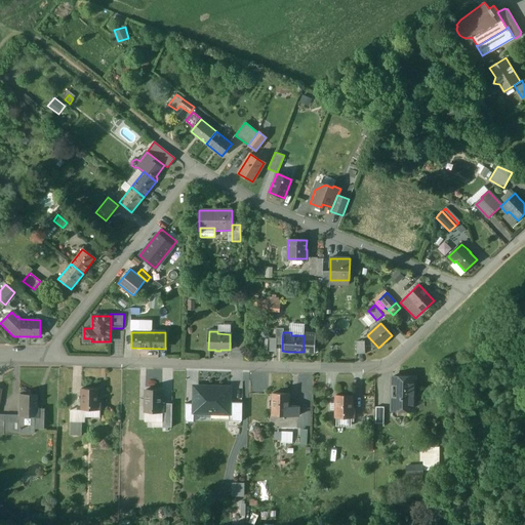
[(315,334),(305,333),(304,335),(304,352),(314,353),(315,334)]
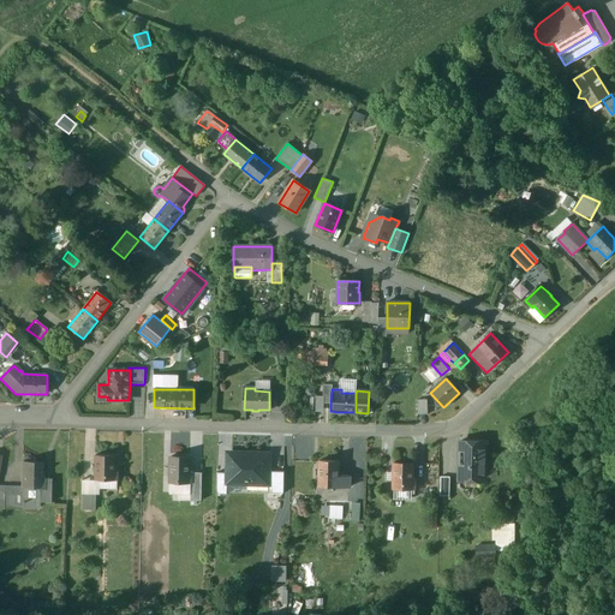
[(427,400),(417,401),(417,416),(427,415),(427,400)]
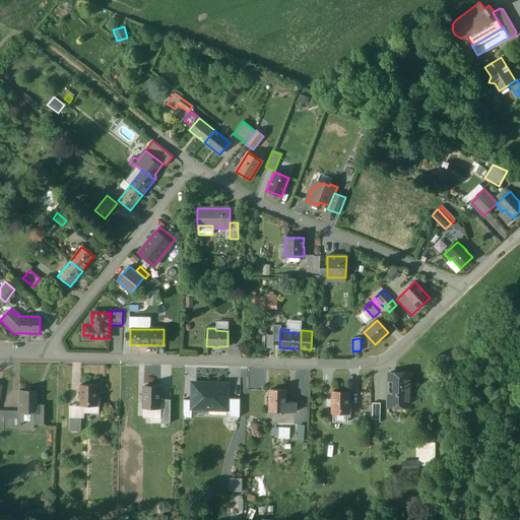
[(410,374),(388,374),(388,403),(393,404),(396,406),(401,406),(404,404),(410,404),(410,374)]
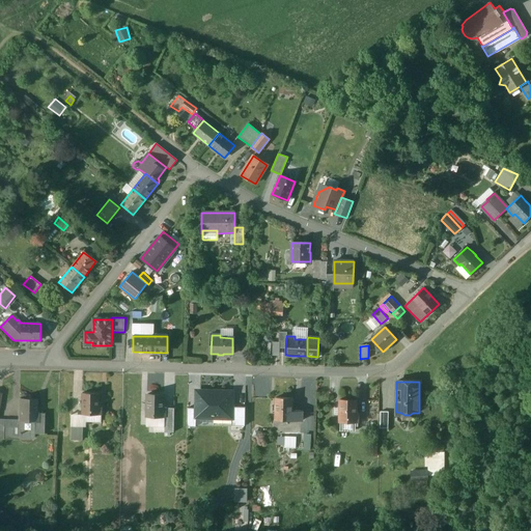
[(214,391),(196,391),(195,410),(195,416),(214,417),(214,391)]
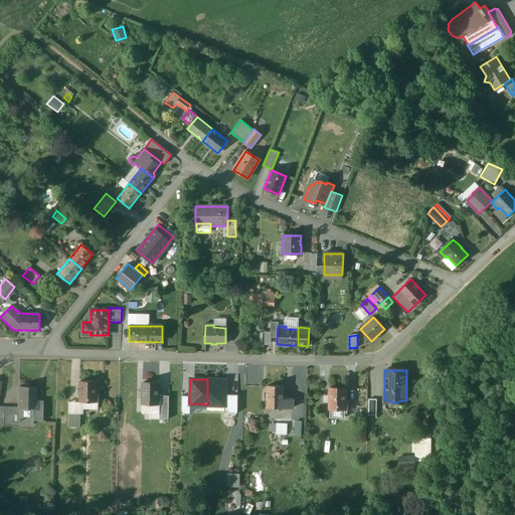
[(226,380),(207,379),(207,404),(225,404),(225,395),(226,380)]
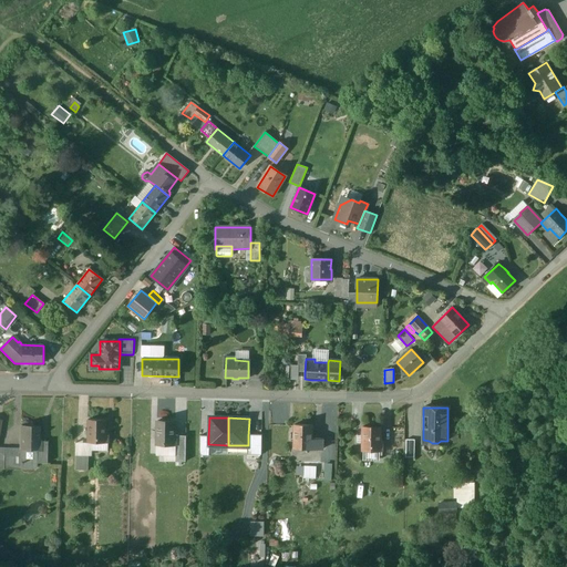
[(106,421),(88,420),(88,443),(107,444),(107,434),(106,434),(106,421)]
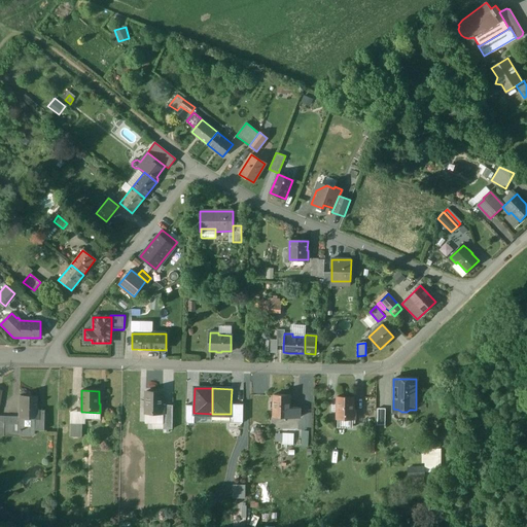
[(162,393),(145,392),(145,414),(163,414),(164,406),(162,406),(162,393)]
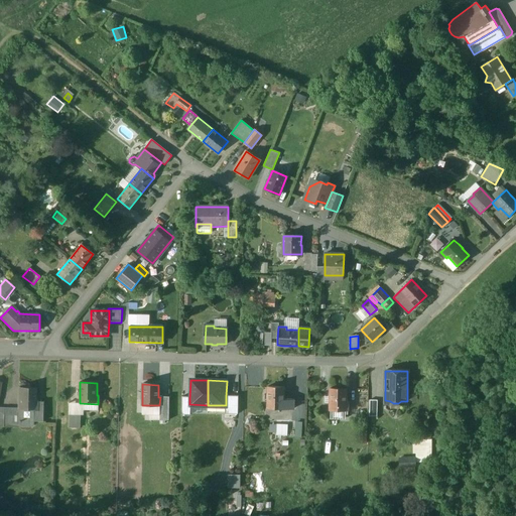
[(34,389),(18,388),(18,408),(18,409),(33,409),(34,409),(34,402),(34,389)]
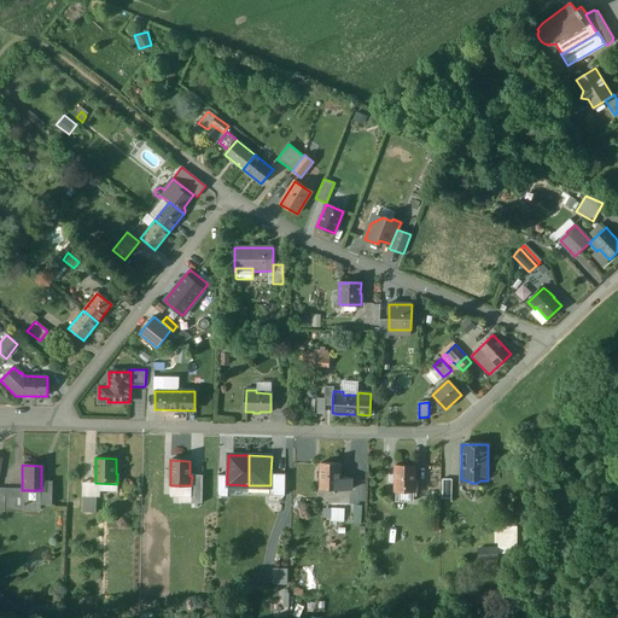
[(339,465),(321,465),(320,489),(330,489),(351,490),(351,481),(339,479),(339,465)]
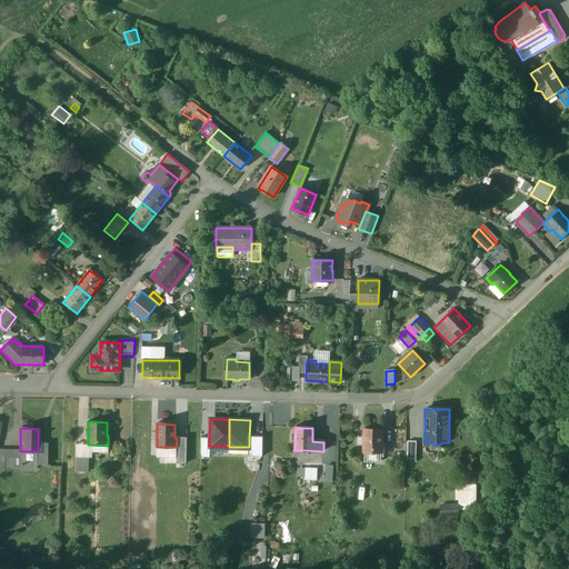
[(381,430),(363,430),(363,452),(382,452),(383,443),(381,443),(381,430)]
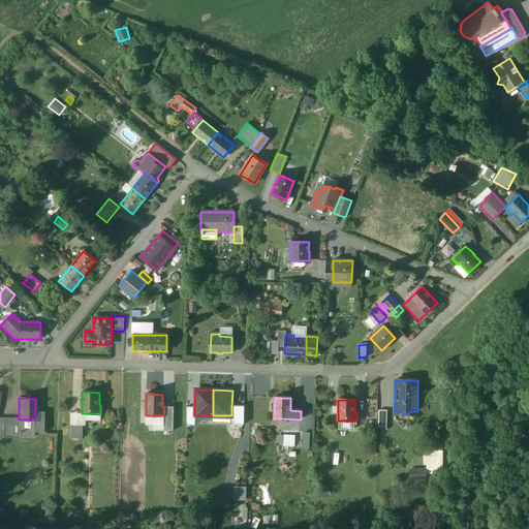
[(244,406),(231,406),(231,415),(231,425),(243,425),(244,406)]
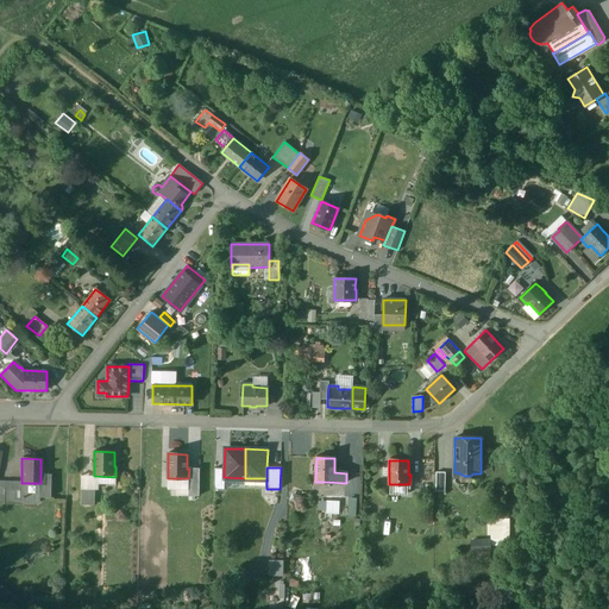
[(199,469),(189,469),(188,478),(188,496),(199,497),(199,469)]
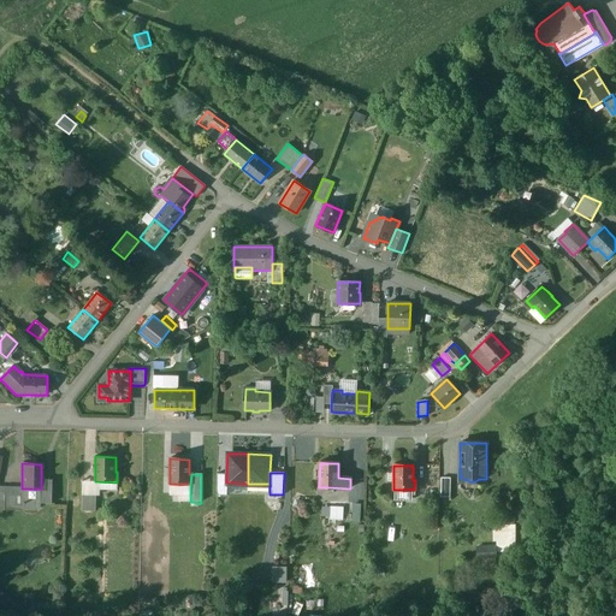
[(226,483),(226,475),(217,475),(217,496),(226,496),(226,483)]
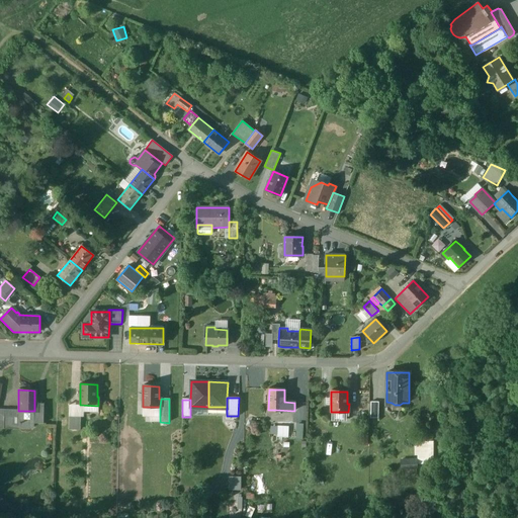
[(44,404),(34,404),(34,411),(33,411),(33,424),(44,424),(44,404)]
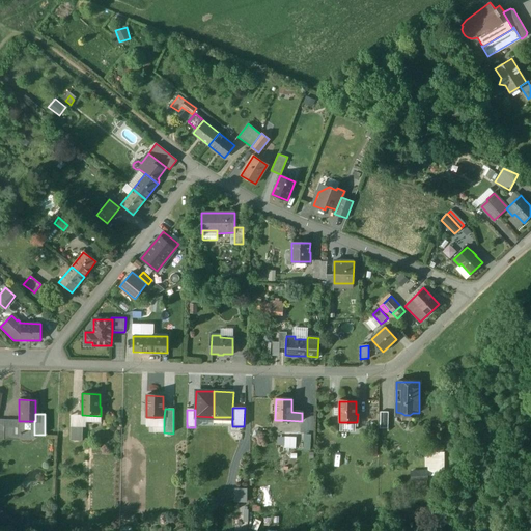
[(19,420),(3,420),(3,440),(19,440),(19,421),(19,420)]
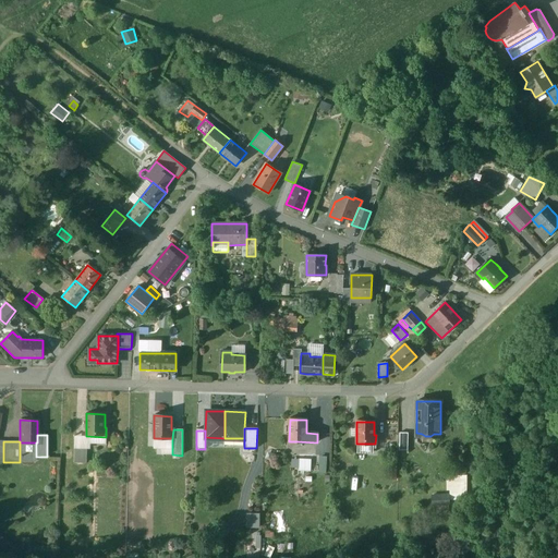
[(86,448),(74,448),(74,462),(86,463),(86,448)]
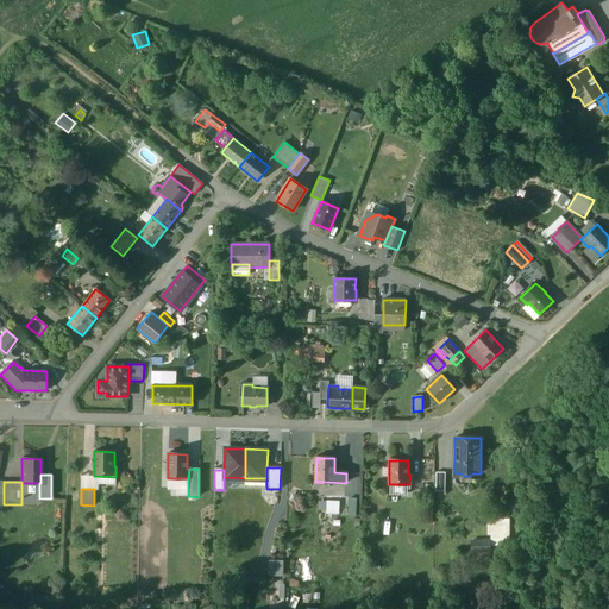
[(174,495),(159,495),(159,504),(174,504),(174,495)]
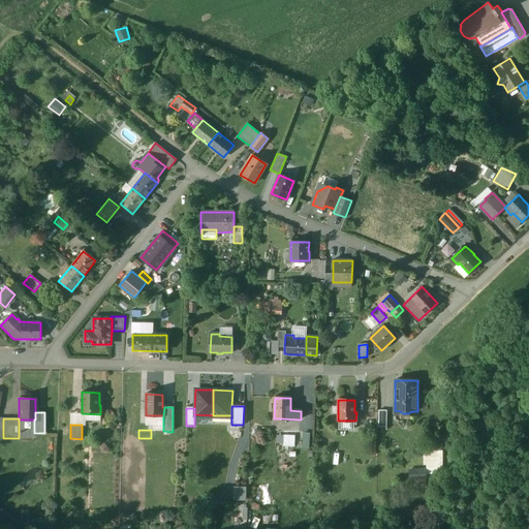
[(297,433),(283,432),(283,443),(285,443),(296,443),(297,433)]
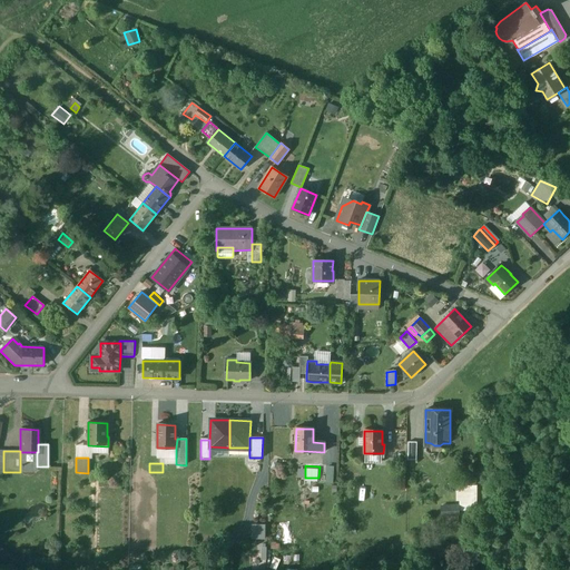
[(457,484),(457,504),(478,504),(478,484),(457,484)]
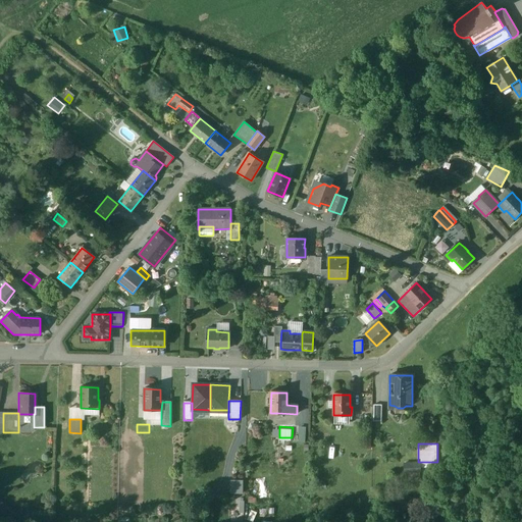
[(419,464),(405,465),(405,473),(419,472),(419,464)]
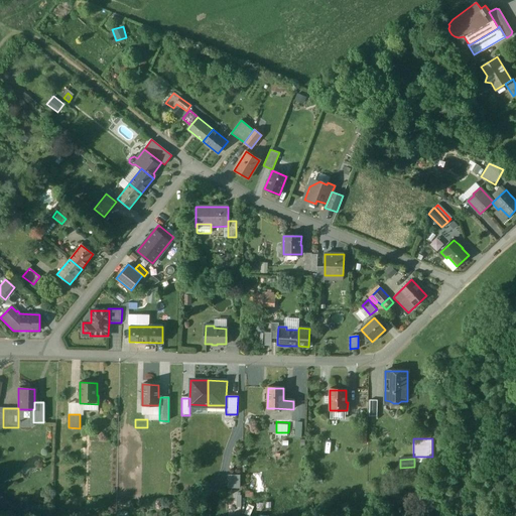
[(227,488),(239,488),(239,474),(227,474),(227,488)]
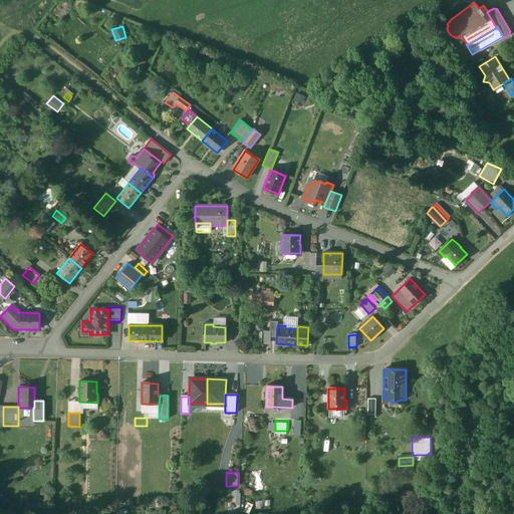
[(240,509),(240,493),(228,493),(227,509),(240,509)]
